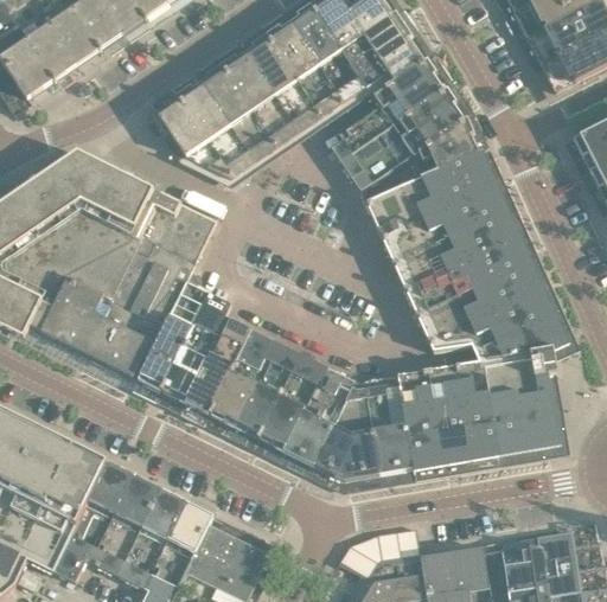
[(98,51),(101,50),(64,0),(1,0),(0,1),(0,2),(55,81),(56,81),(55,78),(98,50),(98,51)]
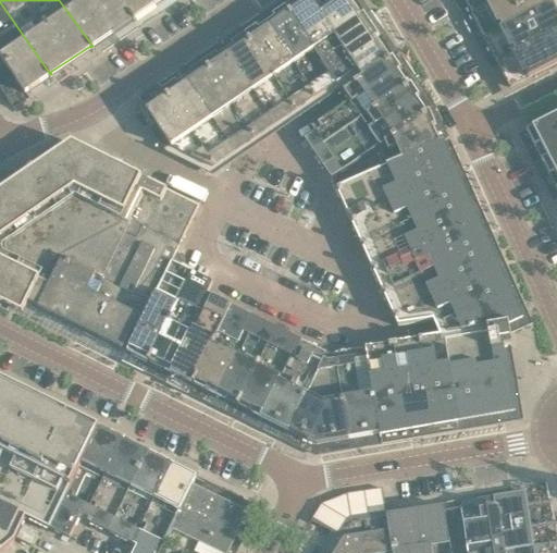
[(59,0),(93,46),(94,46),(93,44),(112,31),(89,0),(59,0)]
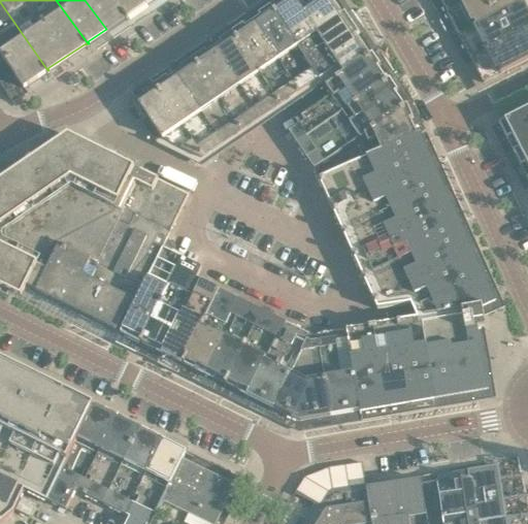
[(85,0),(106,29),(125,17),(126,18),(127,17),(113,0),(85,0)]
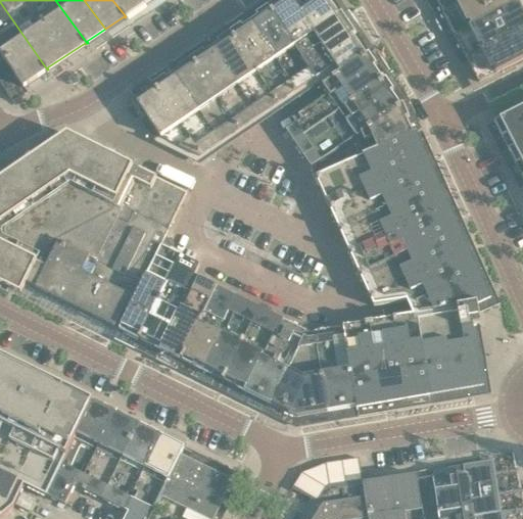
[(112,0),(126,16),(127,16),(126,15),(143,3),(141,0),(112,0)]
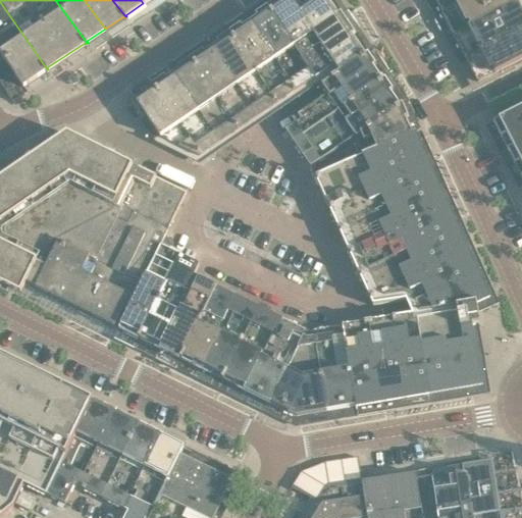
[(315,74),(333,62),(337,68),(363,51),(328,0),(312,0),(300,9),(293,0),(280,0),(270,7),(269,5),(268,5),(315,74)]
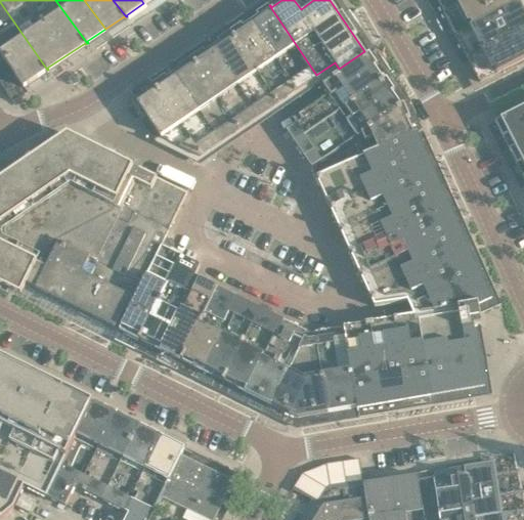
[(437,0),(479,80),(523,56),(523,0),(437,0)]
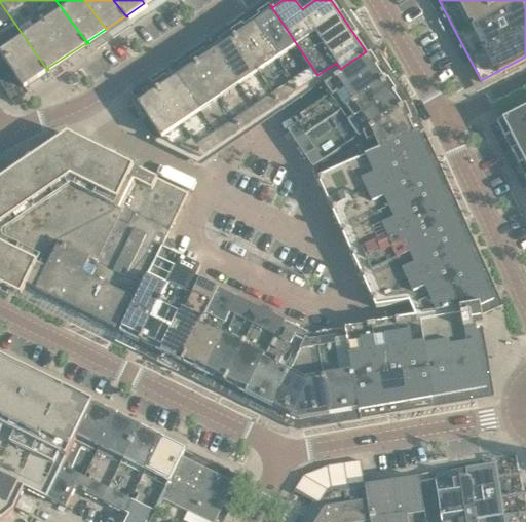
[(46,71),(47,70),(0,2),(0,62),(2,66),(0,67),(0,71),(13,91),(27,83),(46,71)]
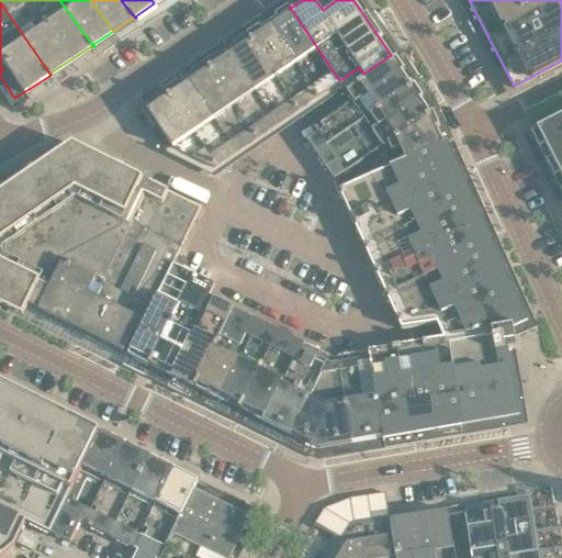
[(269,20),(268,20),(318,95),(339,80),(289,6),(288,7),(289,9),(270,21),(269,20)]
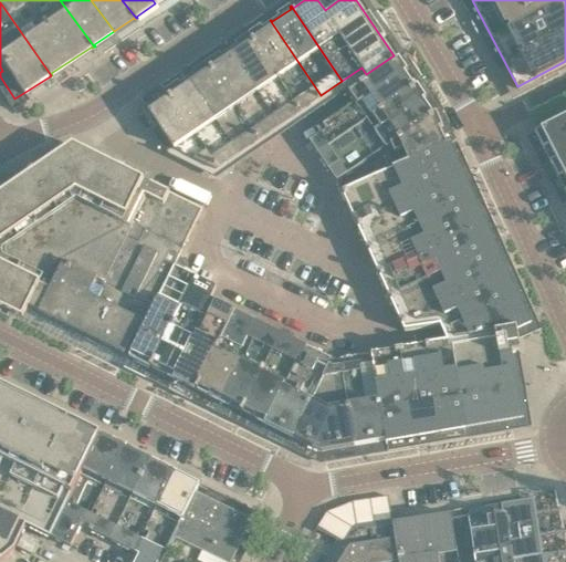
[(249,34),(301,110),(321,95),(270,20),(269,21),(270,23),(251,35),(250,33),(249,34)]
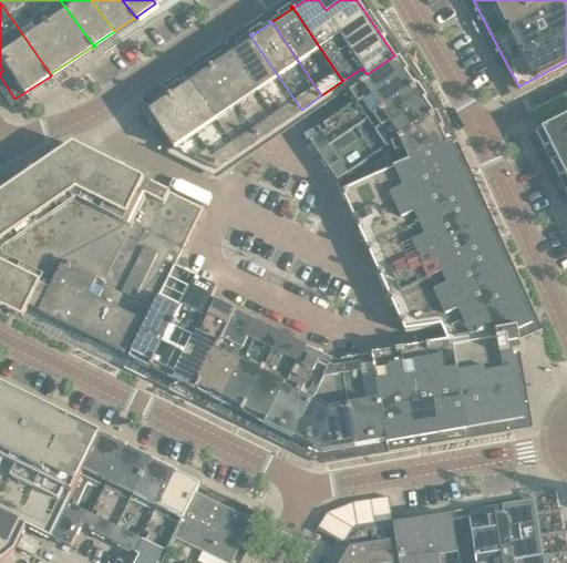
[(230,48),(229,49),(280,123),(301,110),(249,34),(249,36),(250,37),(232,50),(230,48)]
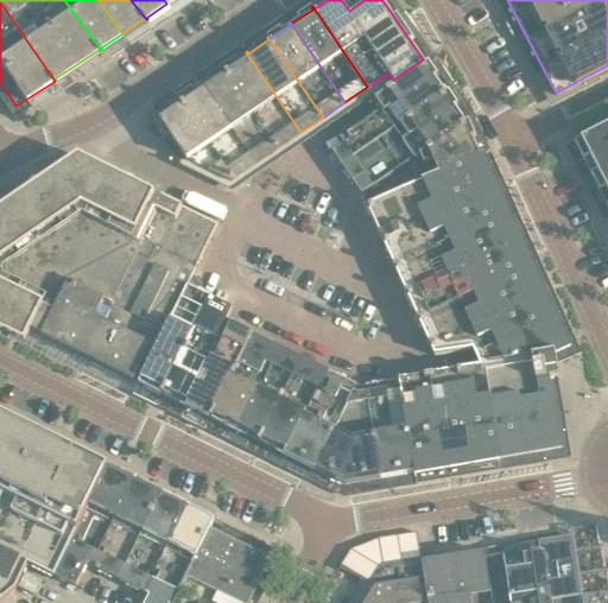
[(223,67),(278,147),(301,132),(246,52),(245,52),(246,55),(226,69),(225,67),(223,67)]
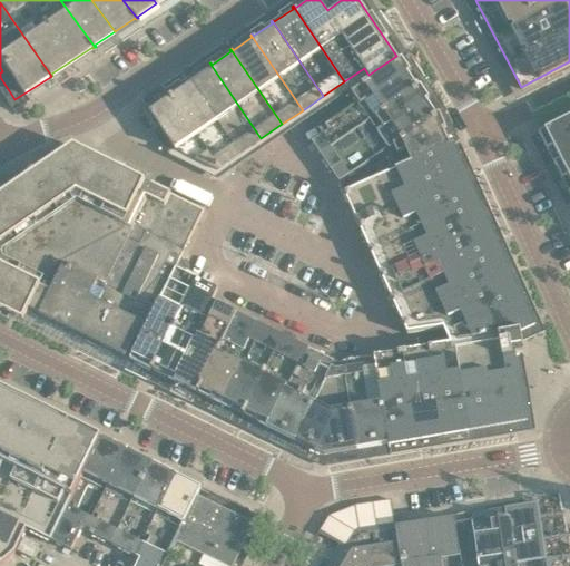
[(311,139),(320,150),(416,85),(396,56),(369,75),(370,76),(350,89),(357,99),(324,123),(327,128),(311,139)]
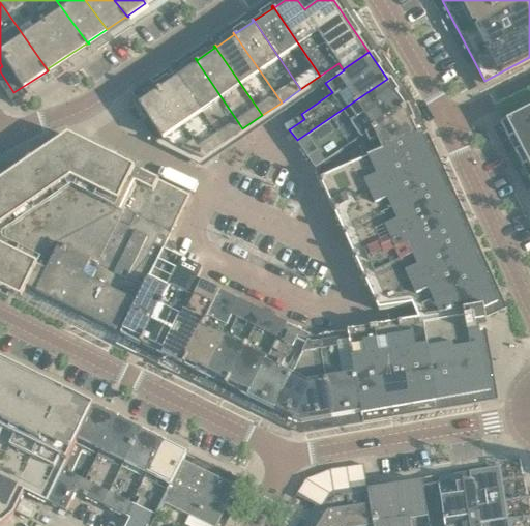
[(176,71),(224,141),(242,128),(195,58),(194,59),(195,61),(192,63),(190,62),(188,64),(188,65),(184,68),(183,67),(181,69),(180,70),(177,72),(176,71)]
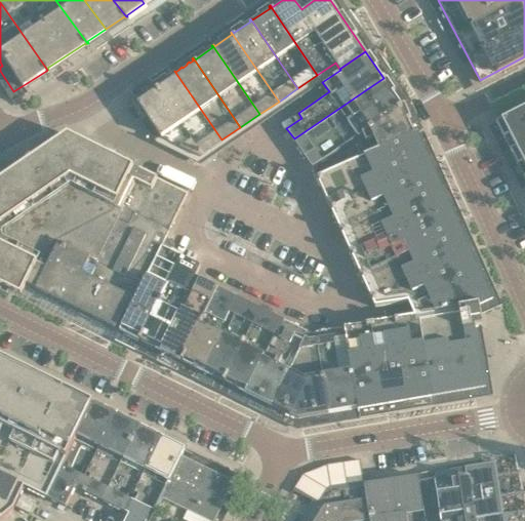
[(156,83),(155,84),(202,153),(221,139),(174,71),(173,72),(174,73),(157,85),(156,83)]
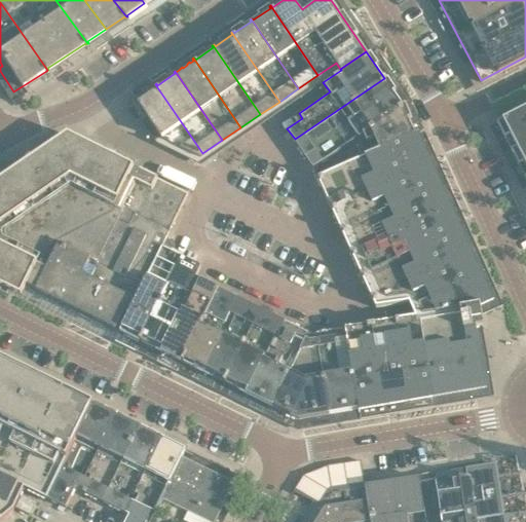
[(384,78),(295,139),(311,164),(402,104),(384,78)]
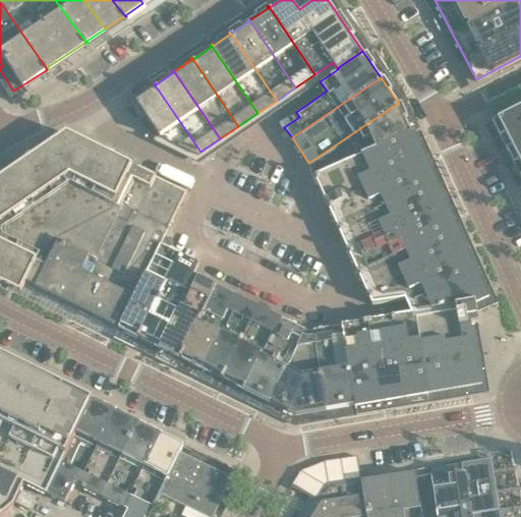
[(198,154),(200,152),(154,83),(153,83),(154,85),(136,98),(135,96),(133,97),(143,112),(145,112),(160,134),(198,154)]
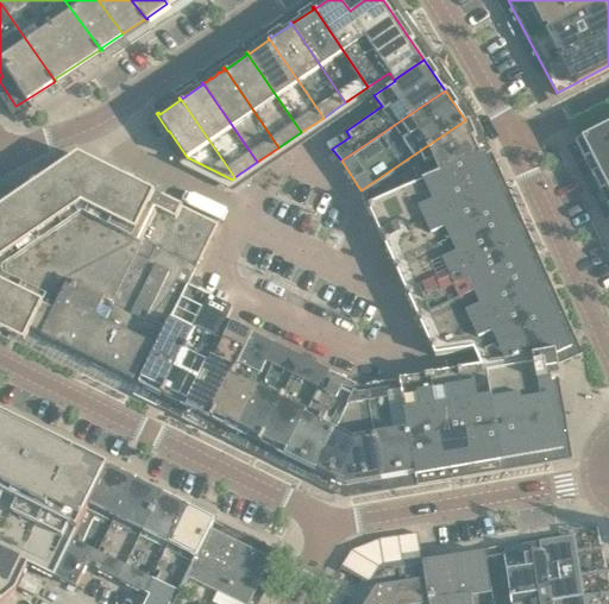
[(465,120),(360,190),(366,205),(434,352),(496,343),(498,358),(554,350),(566,345),(465,120)]
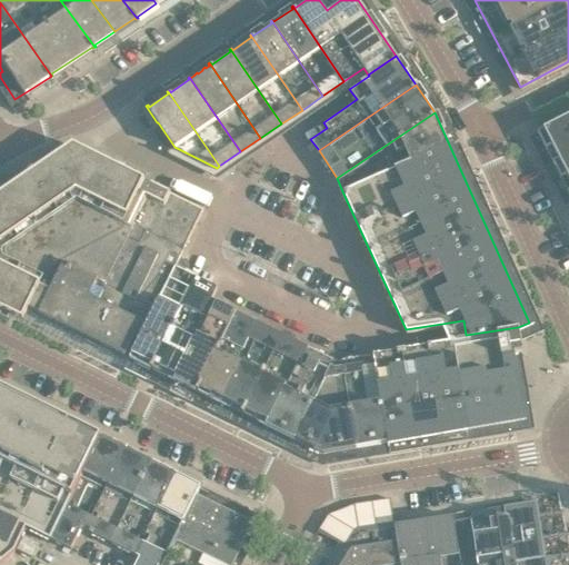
[(568,112),(537,130),(552,160),(568,151),(568,112)]
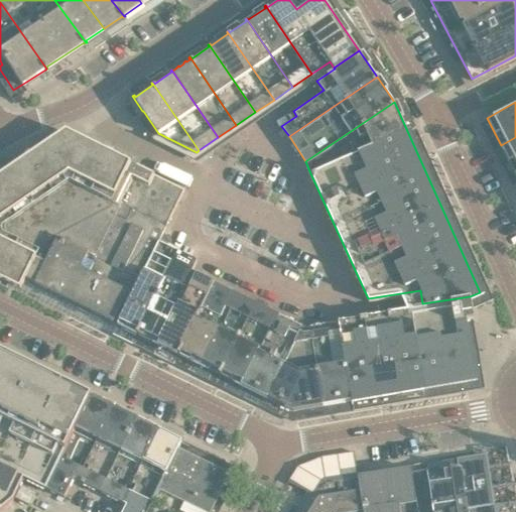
[(0,264),(34,281),(55,235),(60,237),(59,238),(95,254),(120,203),(166,222),(183,186),(65,127),(0,171),(0,264)]
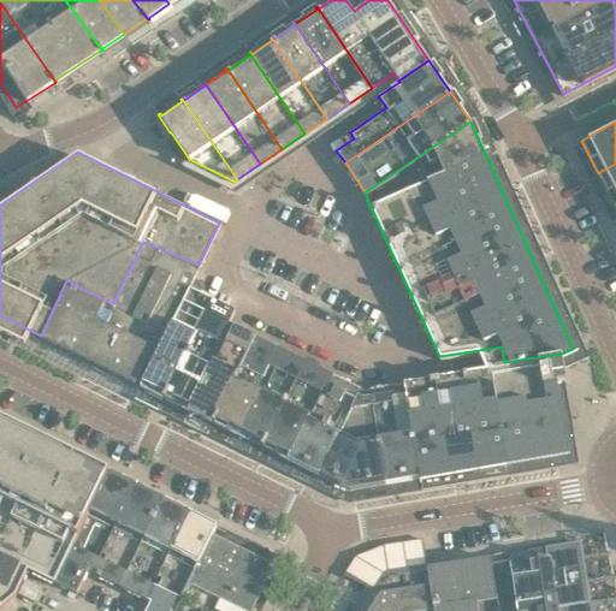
[(615,164),(598,173),(615,206),(615,205),(615,164)]
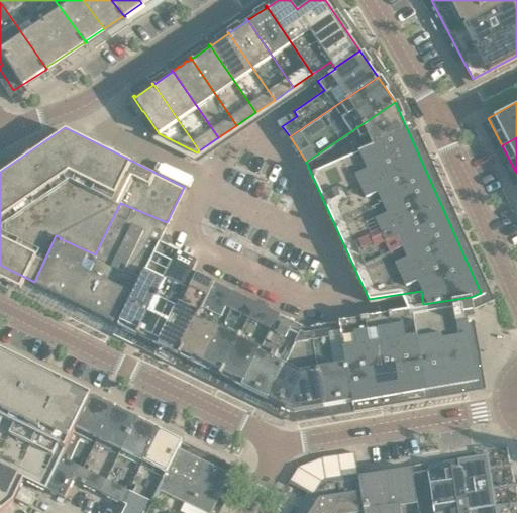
[(137,332),(178,249),(158,239),(166,225),(167,222),(120,203),(95,254),(60,238),(61,237),(56,235),(34,282),(137,332)]
